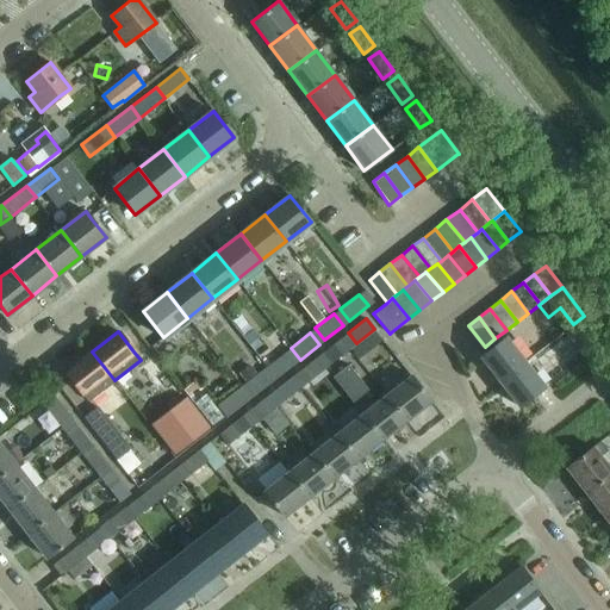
[(499,381),(524,362),(505,336),(480,356),(499,381)]
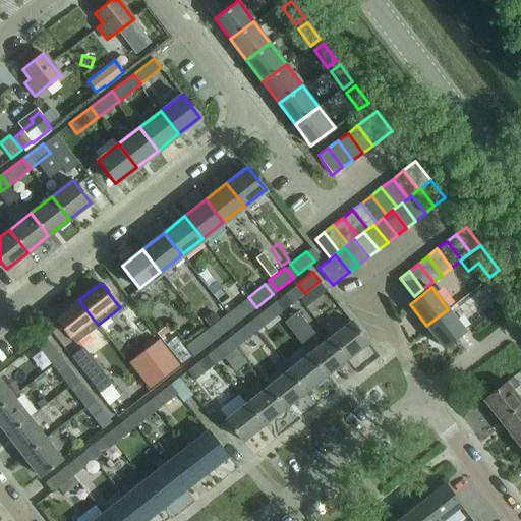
[(292,288),(276,300),(283,309),(299,297),(292,288)]
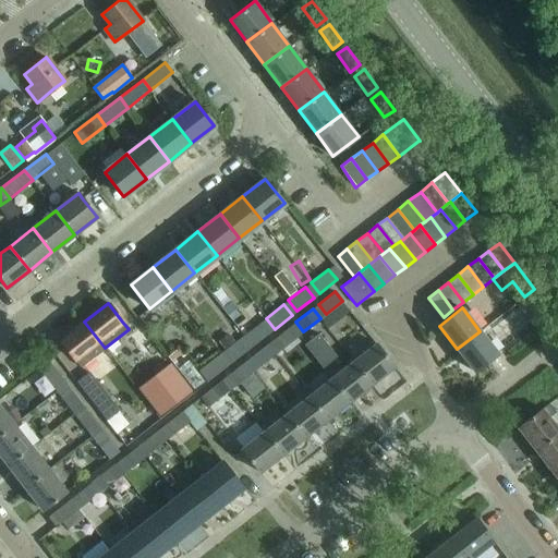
[(520,317),(506,325),(513,337),(526,330),(520,317)]
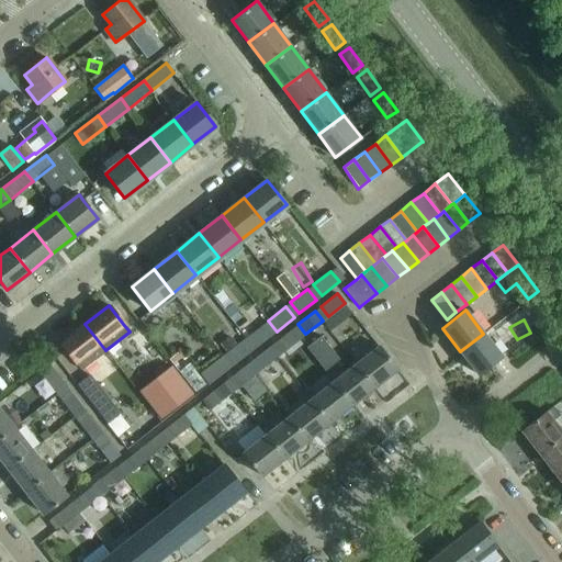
[(81,369),(105,350),(85,324),(60,343),(76,362),(81,369)]
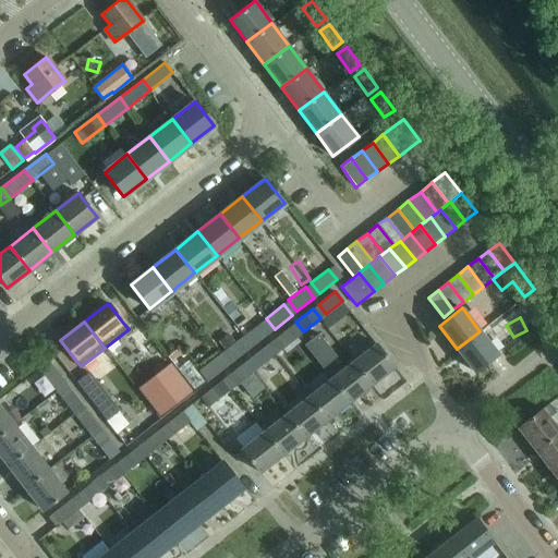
[(261,322),(243,336),(252,347),(269,332),(261,322)]
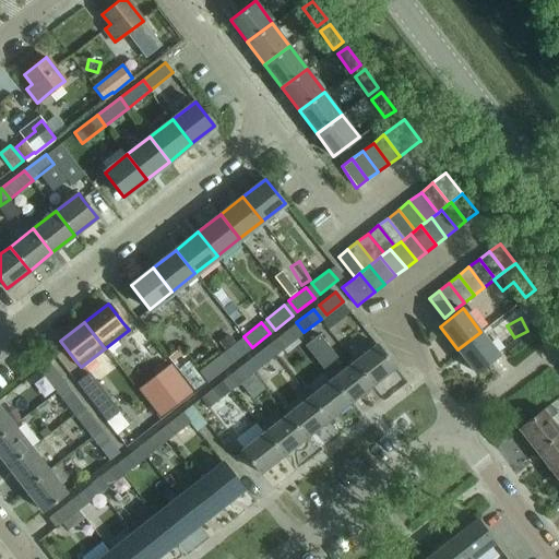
[(290,326),(273,341),(281,351),(298,336),(290,326)]
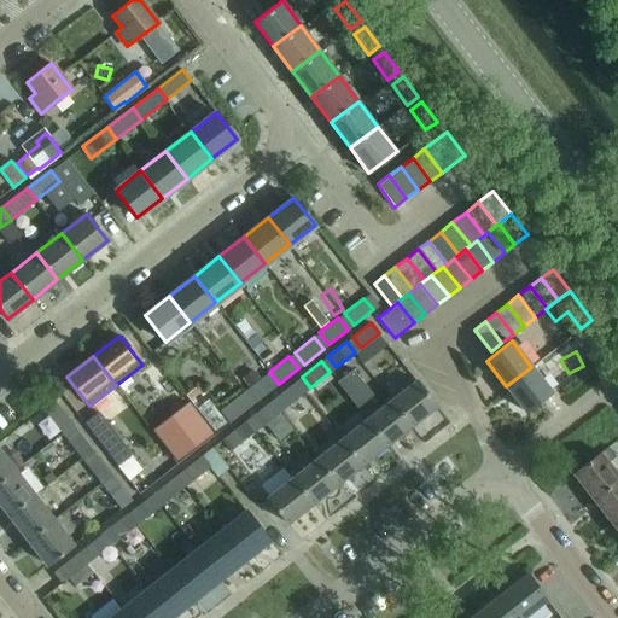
[(156,362),(144,372),(159,391),(161,391),(170,383),(172,382),(156,362)]
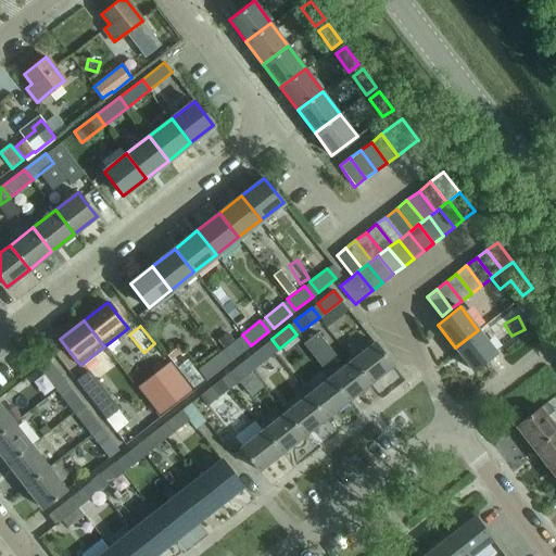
[(472,370),(487,359),(496,353),(478,330),(455,348),(472,370)]
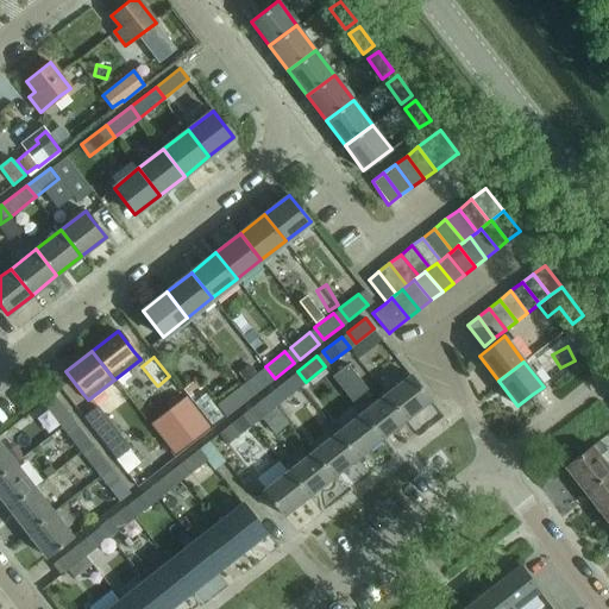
[(374,403),(365,393),(368,390),(347,365),(332,377),(360,413),(362,413),(381,438),(406,419),(385,394),(374,403)]
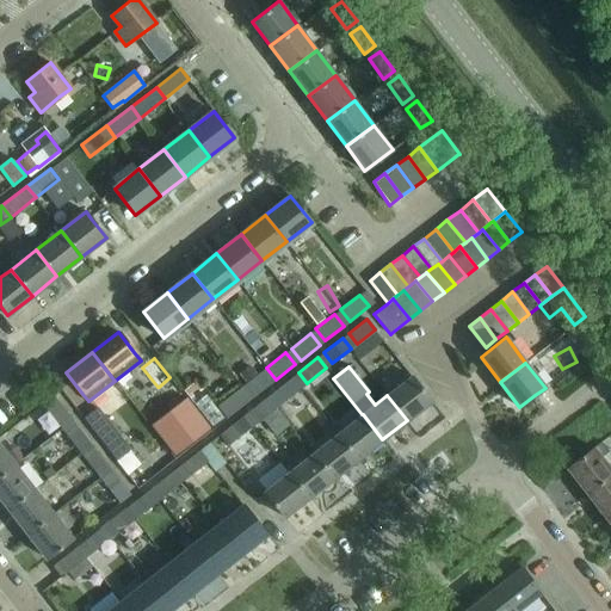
[(261,372),(242,387),(252,399),(271,384),(261,372)]
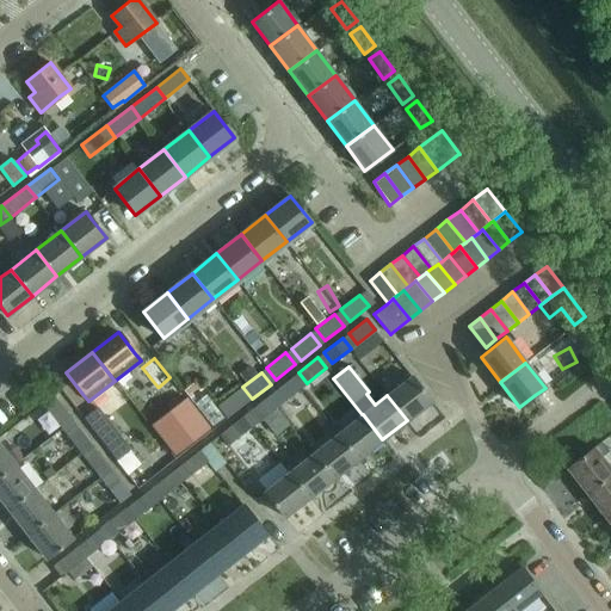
[(294,376),(275,392),(283,402),(302,387),(294,376)]
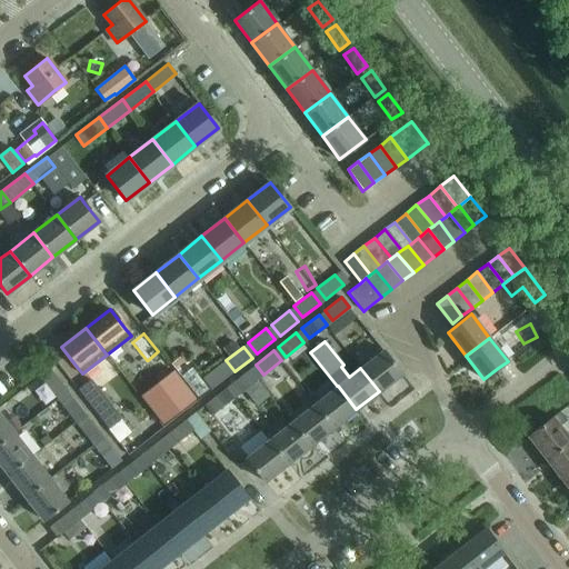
[(379,391),(401,373),(383,350),(360,368),(379,391)]
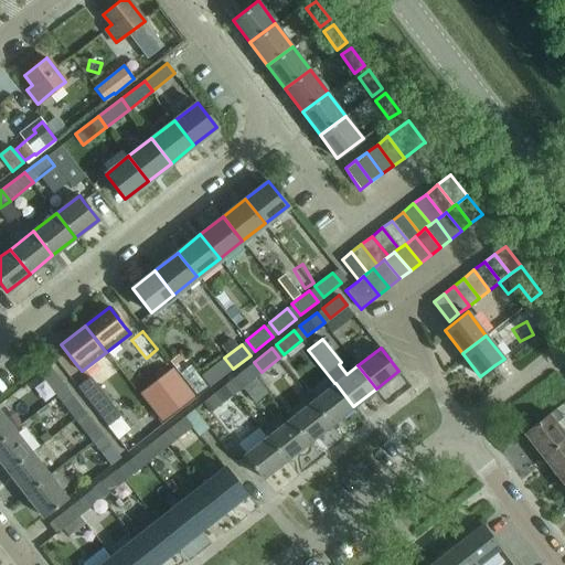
[(219,362),(201,375),(210,386),(227,373),(219,362)]
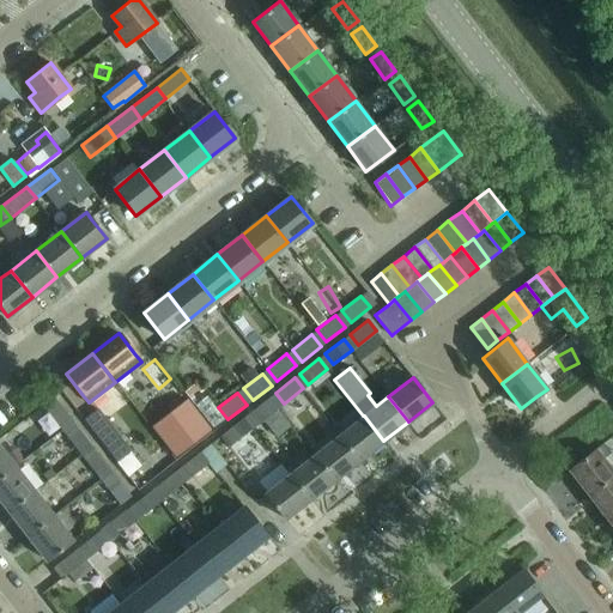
[(269,396),(244,416),(253,426),(278,407),(269,396)]
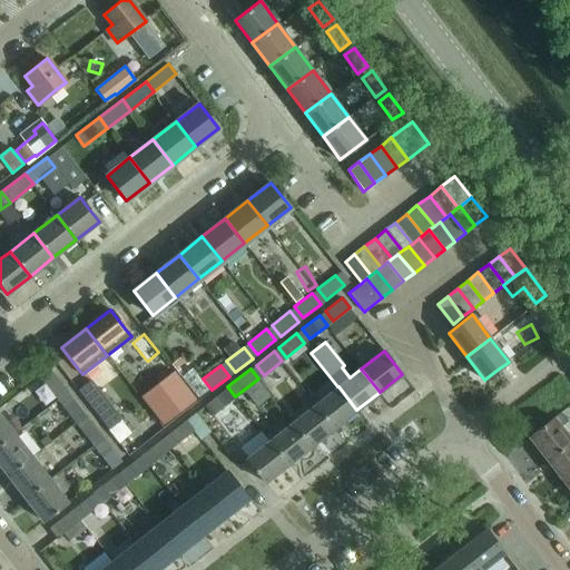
[(195,399),(173,371),(140,396),(163,424),(195,399)]
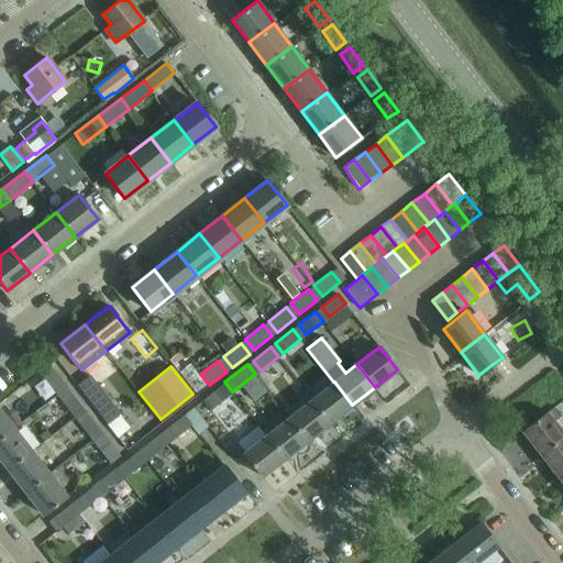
[(53,368),(43,376),(56,394),(66,386),(53,368)]
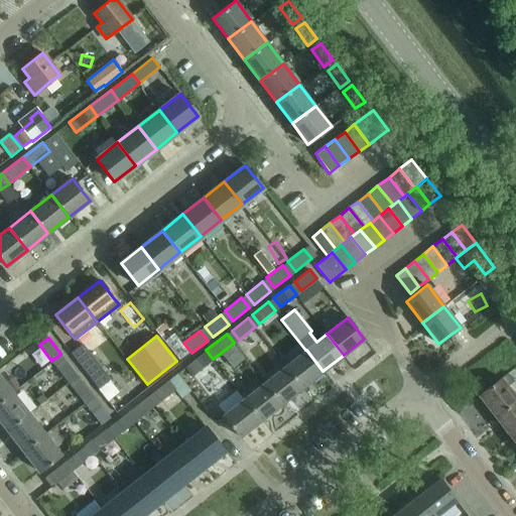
[(107,400),(118,392),(109,380),(110,379),(85,347),(73,357),(107,400)]
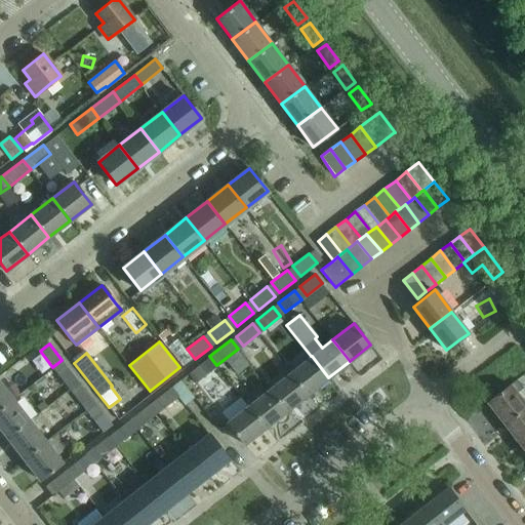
[(209,356),(194,369),(201,378),(216,365),(209,356)]
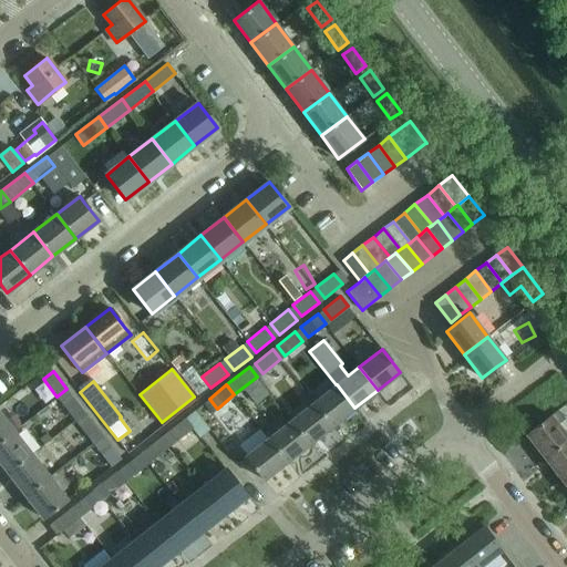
[(332,425),(354,408),(337,384),(336,384),(313,402),(332,425)]
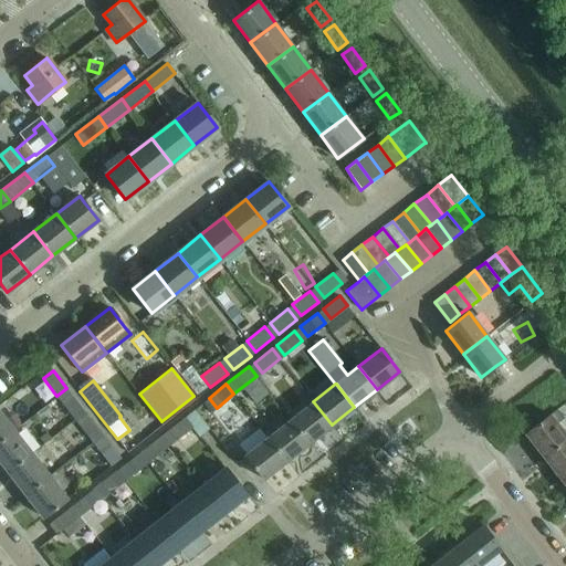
[(74,419),(84,411),(66,388),(56,396),(74,419)]
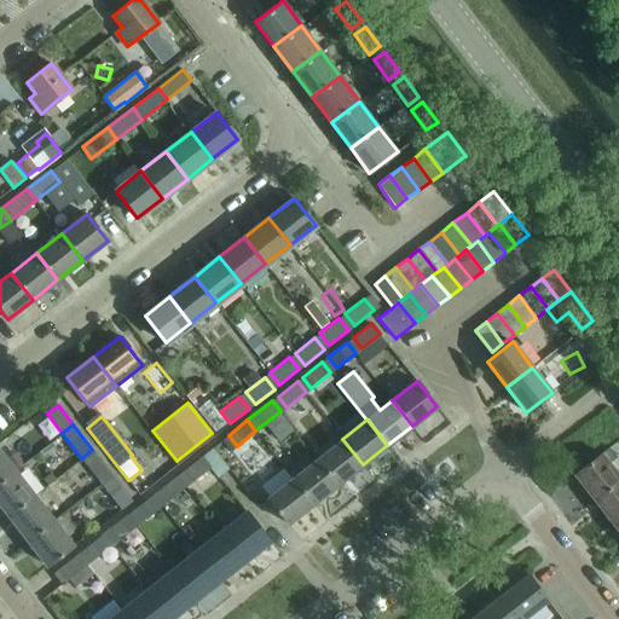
[(337,484),(363,464),(342,439),(317,458),(337,484)]
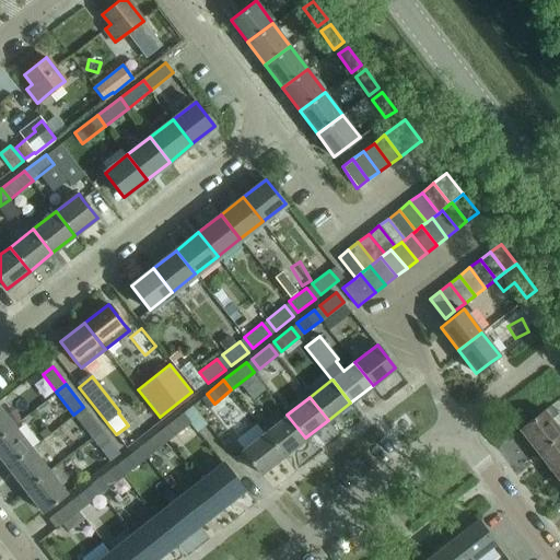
[(138,403),(123,410),(130,426),(146,419),(138,403)]
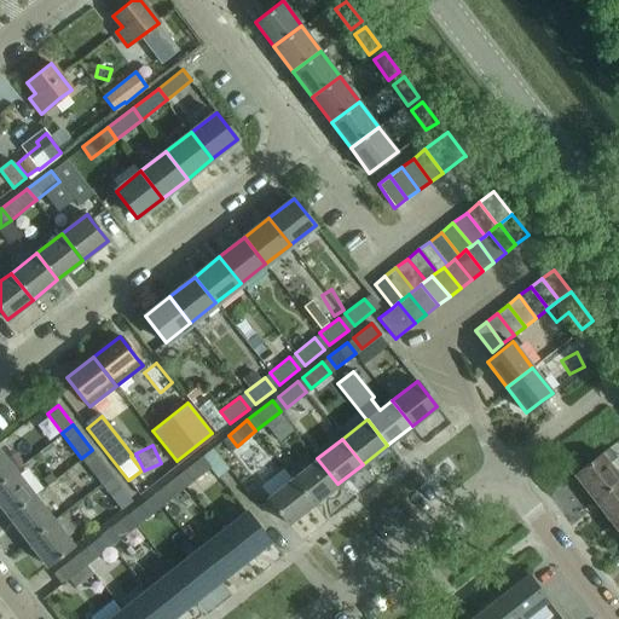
[(212,447),(183,470),(192,482),(212,468),(218,476),(227,468),(212,447)]
